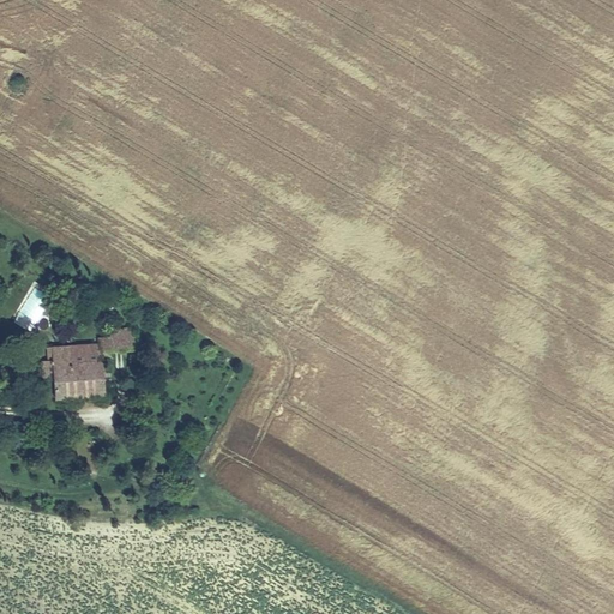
[(36,286),(14,321),(29,331),(50,295),(36,286)]
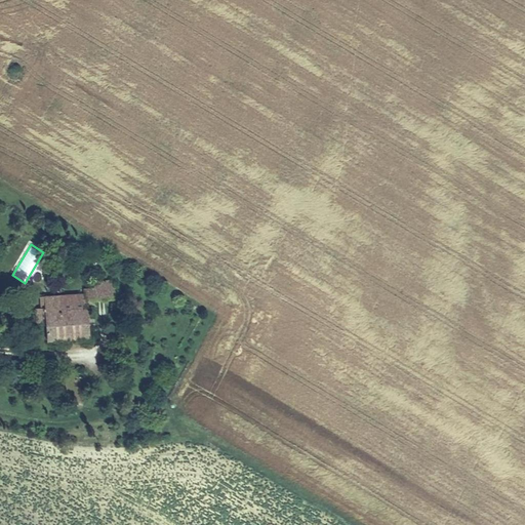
[(94,292),(95,296),(114,295),(113,279),(94,280),(94,292)]
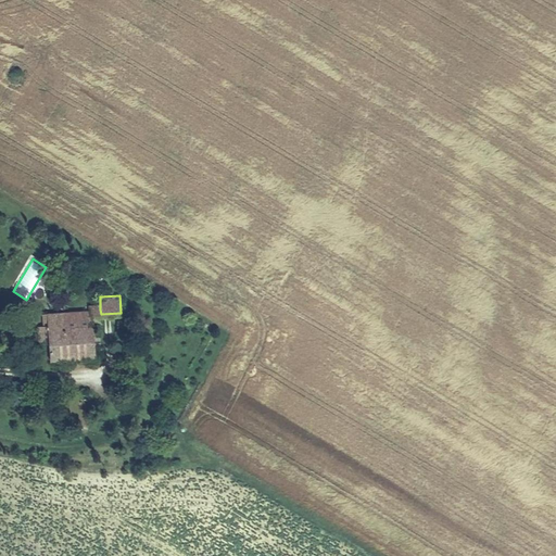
[(90,325),(90,315),(89,311),(63,312),(64,326),(90,325)]
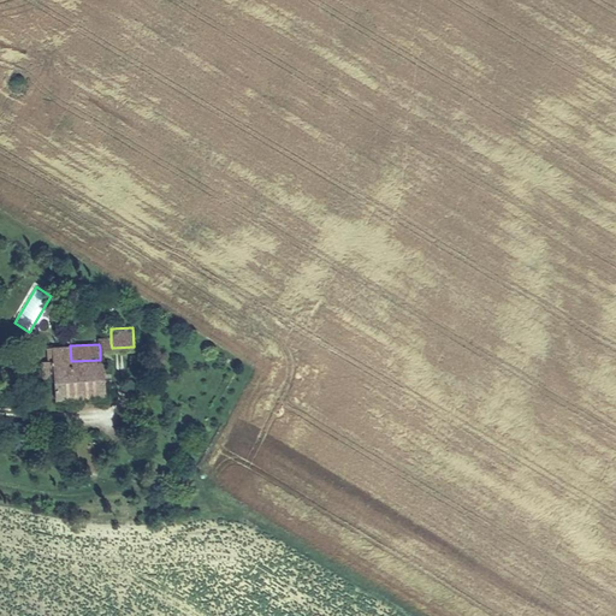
[(101,394),(100,360),(71,361),(70,345),(51,347),(53,380),(54,397),(101,394)]
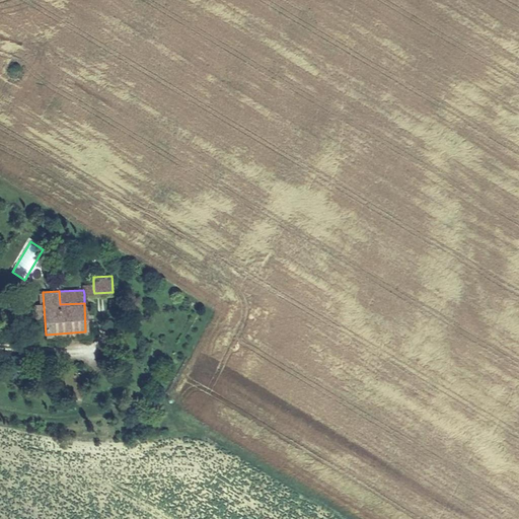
[(34,320),(45,320),(43,292),(40,293),(40,306),(34,307),(34,320)]
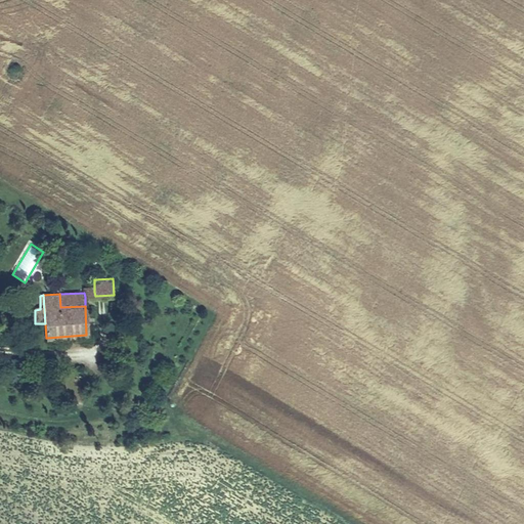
All buildings are outlined.
